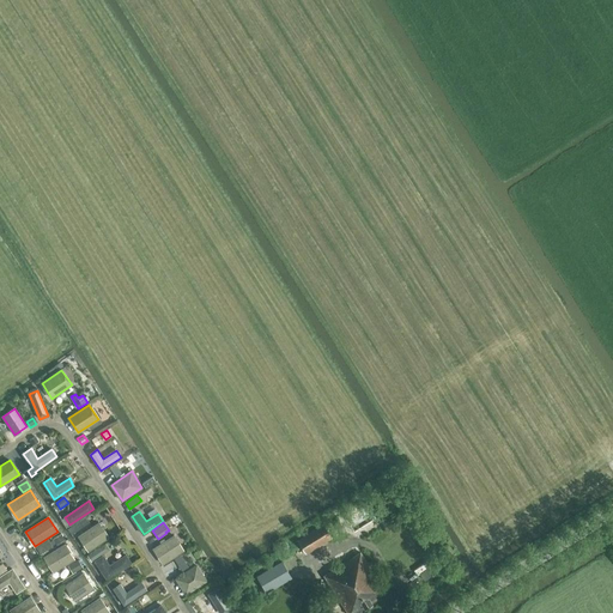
[(89,551),(109,538),(99,523),(79,536),(89,551)]
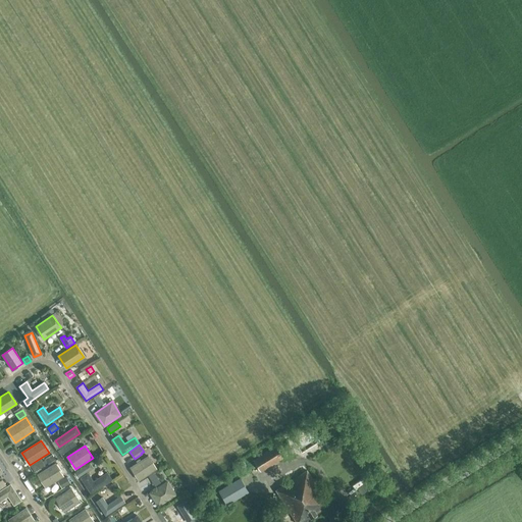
[(261,457),(256,459),(256,462),(262,470),(267,467),(268,468),(283,459),(276,447),(260,456),(261,457)]
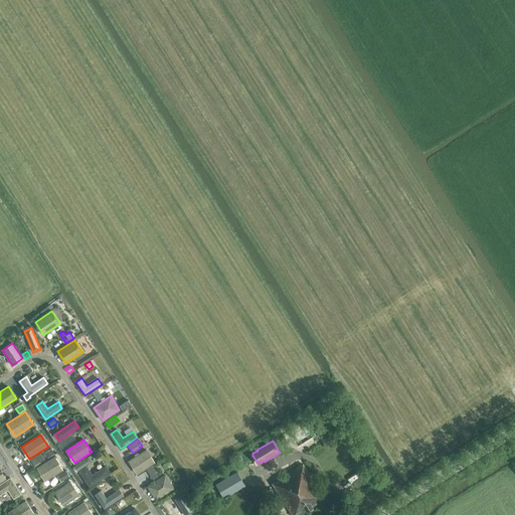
[(55,454),(52,449),(45,453),(48,458),(55,454)]
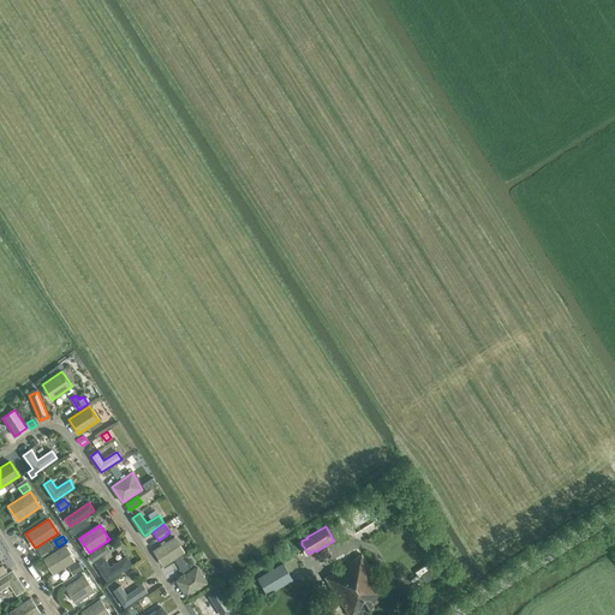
[(184,553),(174,537),(154,550),(163,566),(184,553)]
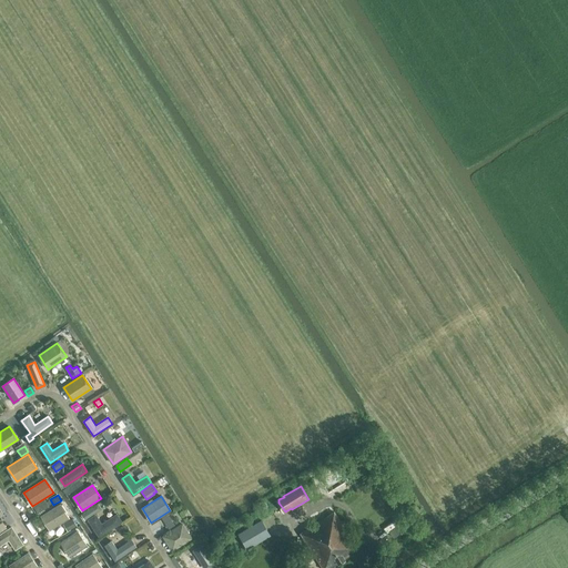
[(69,518),(60,504),(41,516),(50,530),(69,518)]
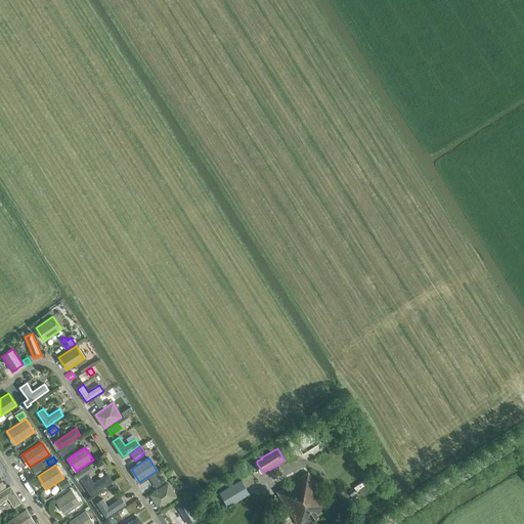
[(75,475),(78,480),(88,473),(85,468),(75,475)]
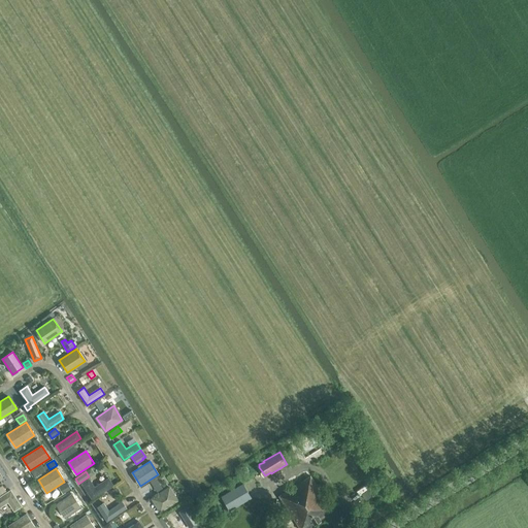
[(310,475),(278,496),(299,527),(306,527),(332,512),(310,475)]
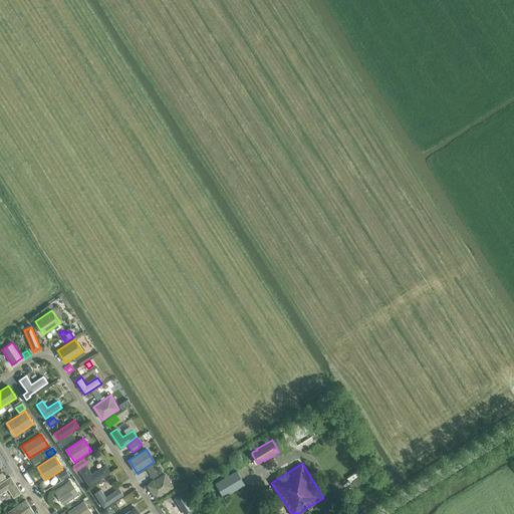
[(79,471),(89,486),(110,472),(105,466),(92,474),(86,466),(79,471)]
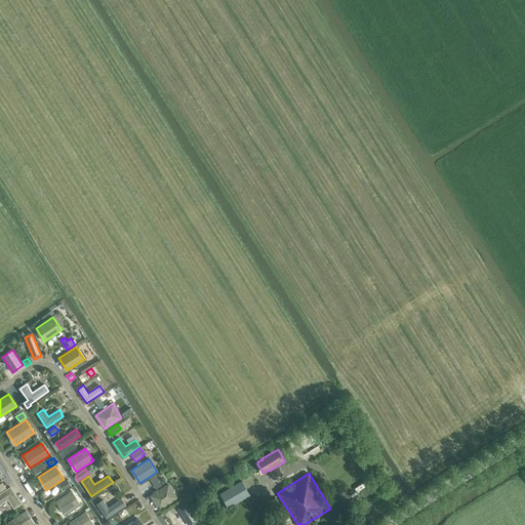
[(155,476),(150,479),(156,489),(161,485),(155,476)]
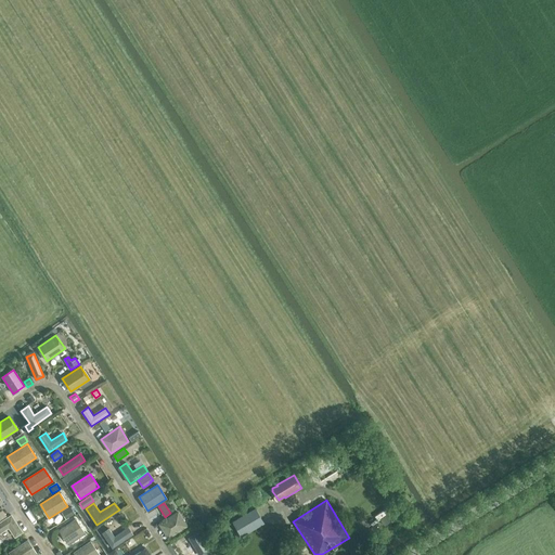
[(64,511),(68,517),(75,513),(71,506),(64,511)]
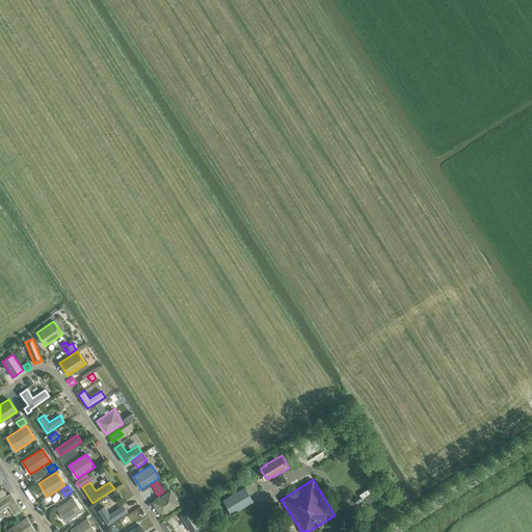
[(223,499),(232,513),(254,501),(245,486),(223,499)]
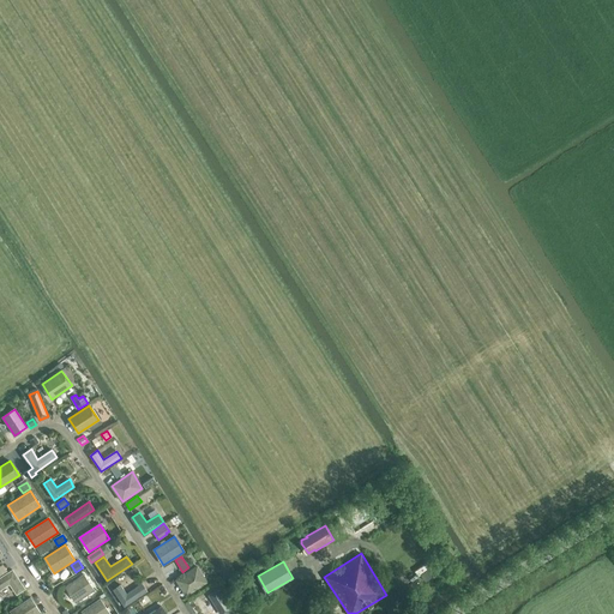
[(426,578),(438,571),(432,561),(420,569),(426,578)]
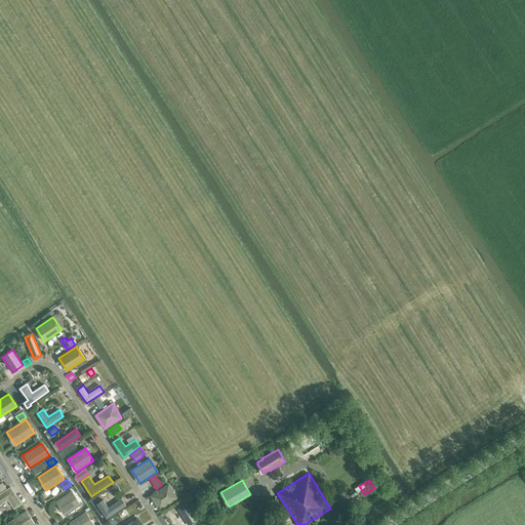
[(159,509),(176,497),(168,484),(158,491),(157,490),(154,492),(155,493),(151,495),(159,509)]
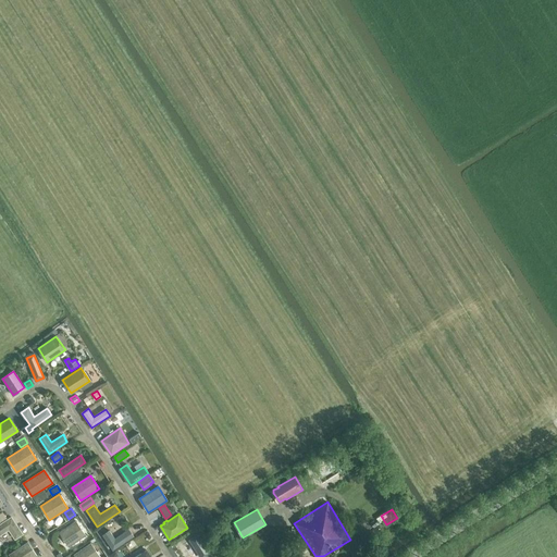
[(125,519),(122,515),(116,518),(120,523),(125,519)]
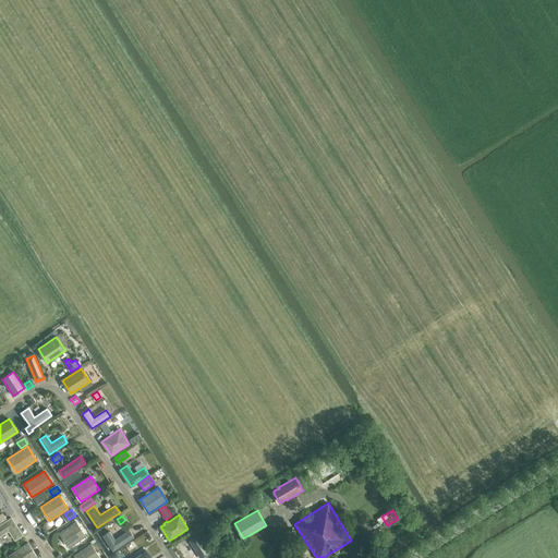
[(11,518),(0,524),(0,535),(9,530),(15,540),(22,535),(11,518)]
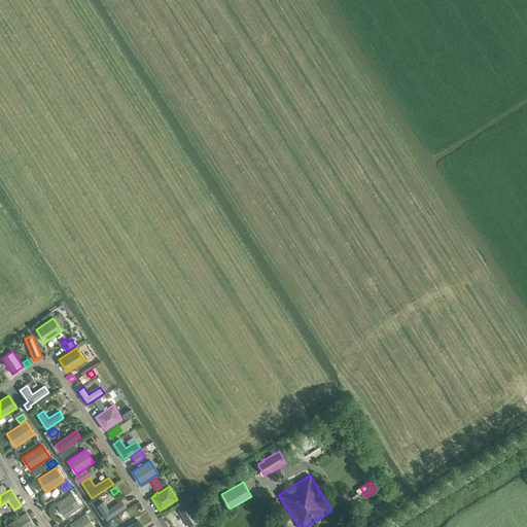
[(81,506),(72,493),(57,503),(65,517),(81,506)]
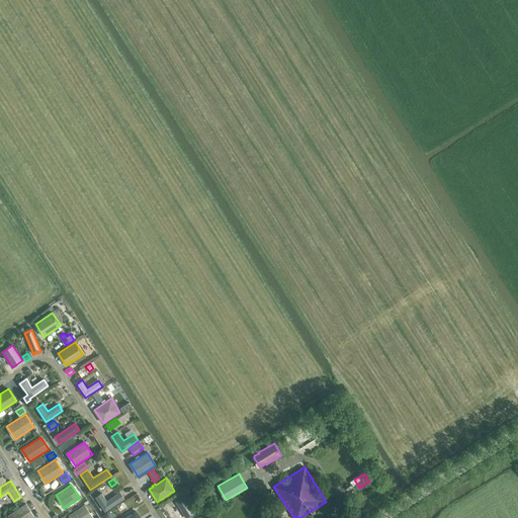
[(96,498),(105,511),(123,499),(119,493),(107,501),(102,494),(96,498)]
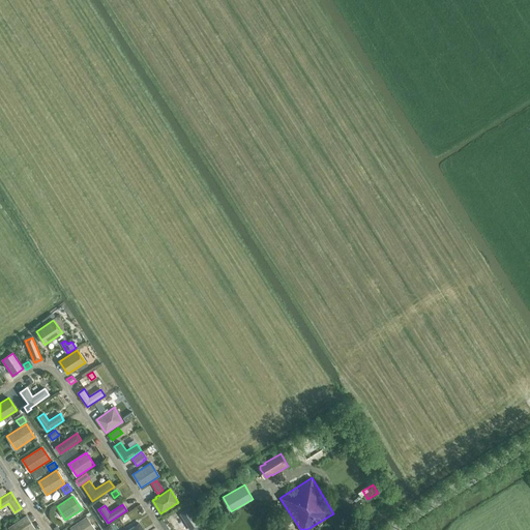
[(187,509),(181,513),(190,529),(194,529),(199,527),(187,509)]
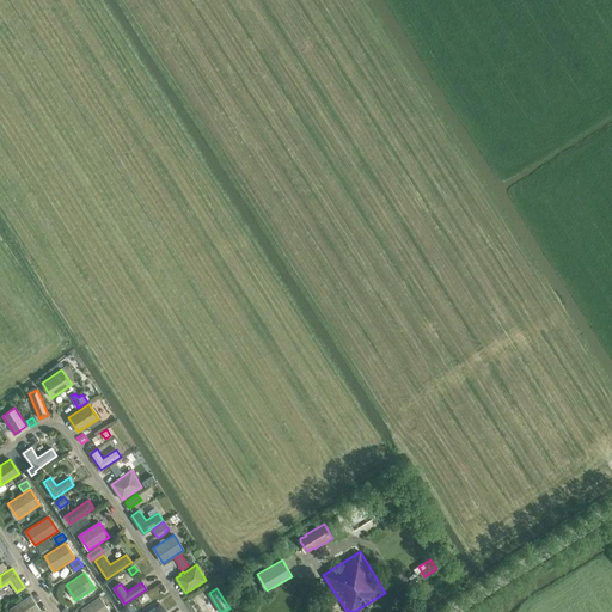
[(31,595),(11,609),(12,611),(37,611),(41,611),(31,595)]
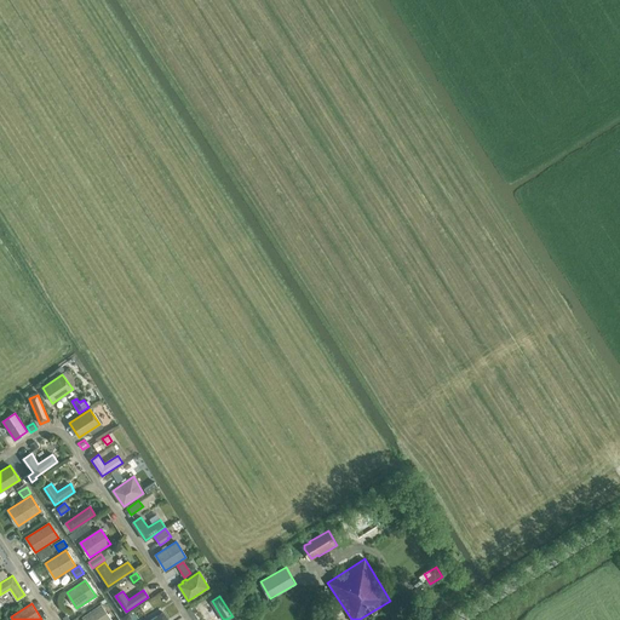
[(110,619),(112,619),(101,604),(82,616),(85,619),(110,619)]
